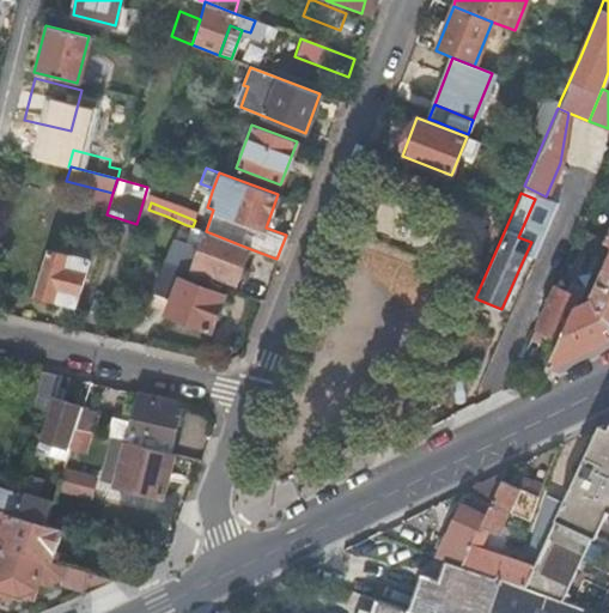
[(148,210),(141,207),(139,216),(162,225),(165,216),(148,210)]
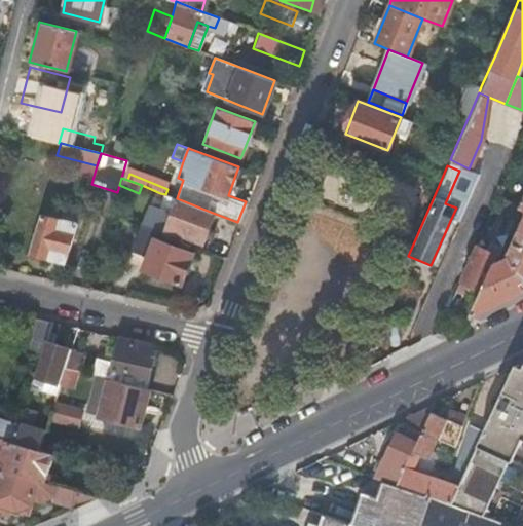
[(201,242),(213,213),(177,198),(165,194),(160,193),(155,208),(147,204),(140,225),(180,241),(182,235),(201,242)]
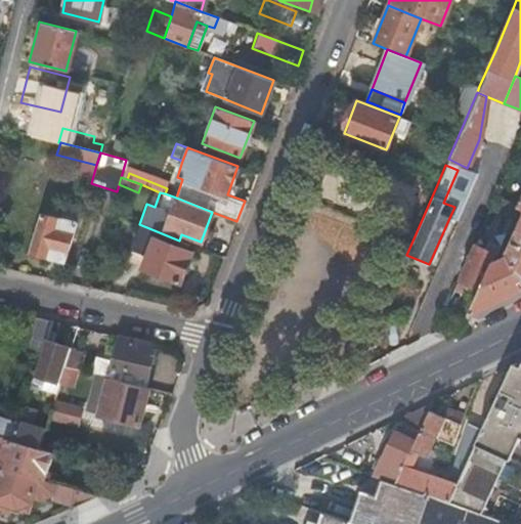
[(59,212),(57,220),(73,224),(75,217),(59,212)]
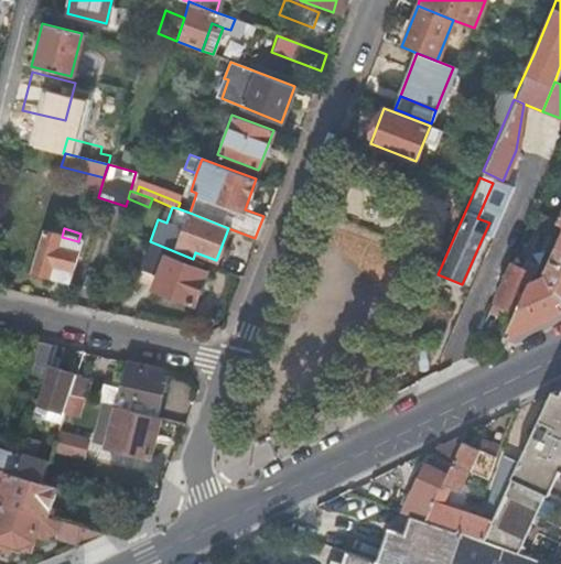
[(62,237),(41,230),(29,271),(65,282),(78,241),(62,237)]
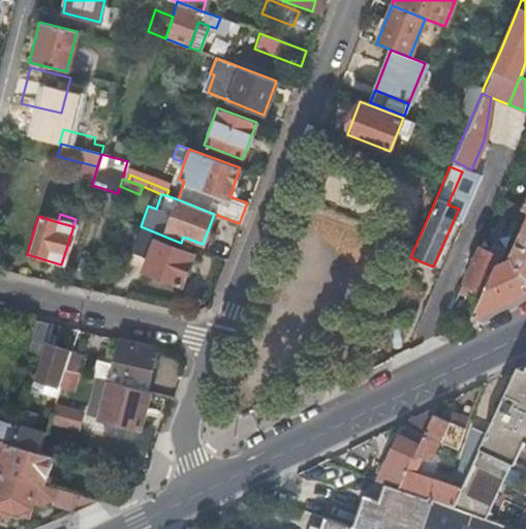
[(185,251),(188,245),(181,243),(141,226),(140,226),(126,263),(181,284),(192,254),(185,251)]
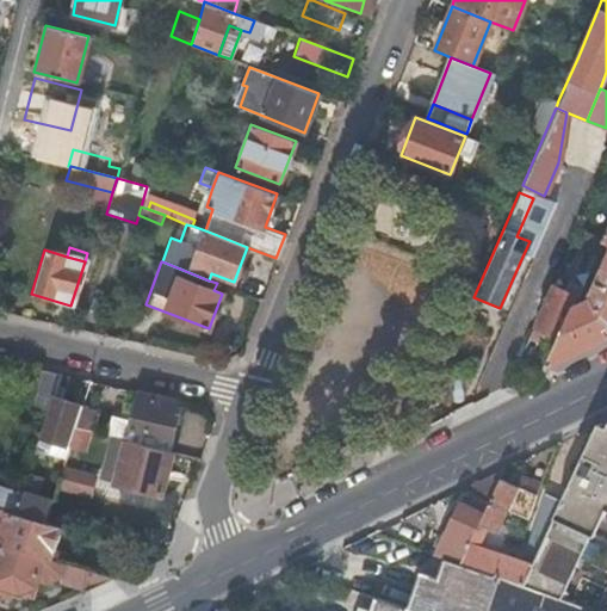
[(594,295),(606,321),(606,267),(605,266),(593,292),(594,295)]
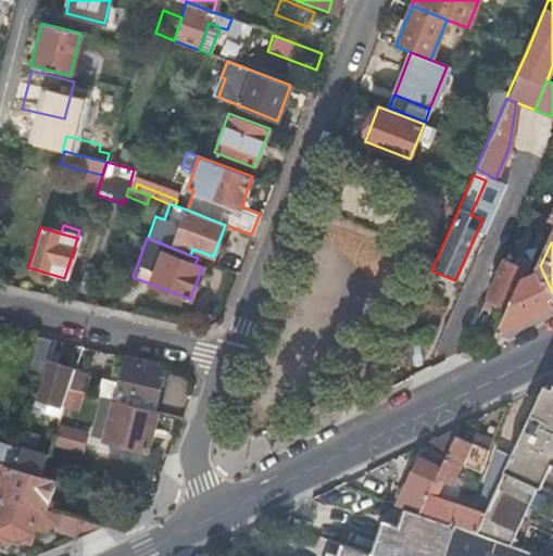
[(502,258),(486,295),(508,305),(523,276),(525,269),(502,258)]
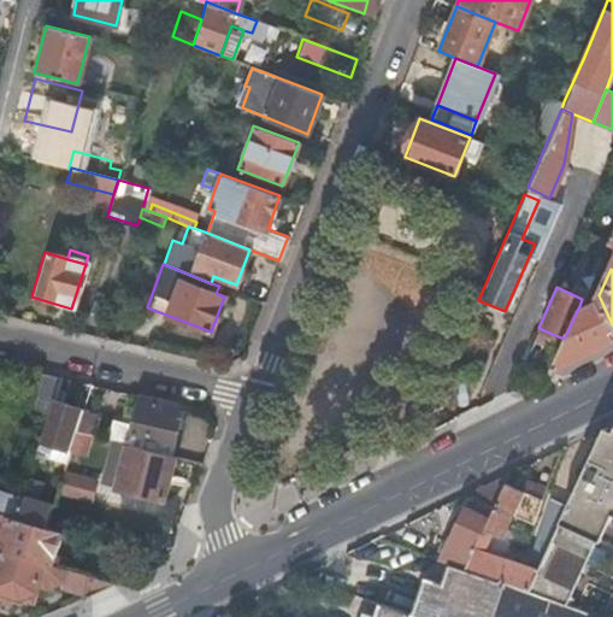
[(581,305),(550,371),(612,341),(612,324),(600,298),(581,305)]
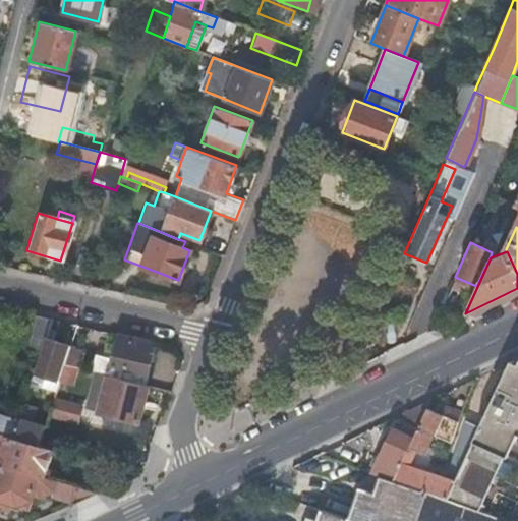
[(48,317),(31,313),(22,348),(38,352),(43,337),(48,317)]
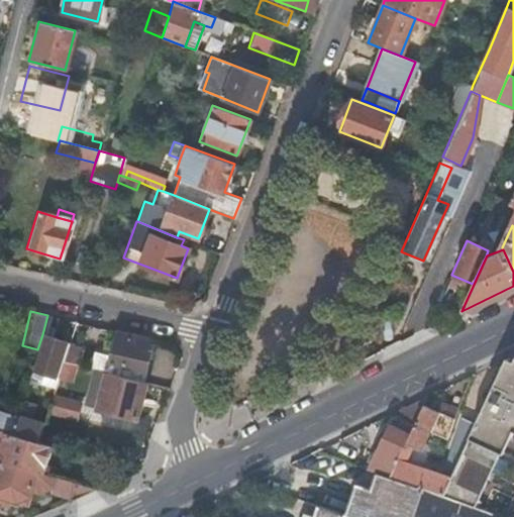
[(145,349),(148,338),(116,331),(110,355),(94,351),(90,367),(106,372),(141,381),(149,350),(145,349)]
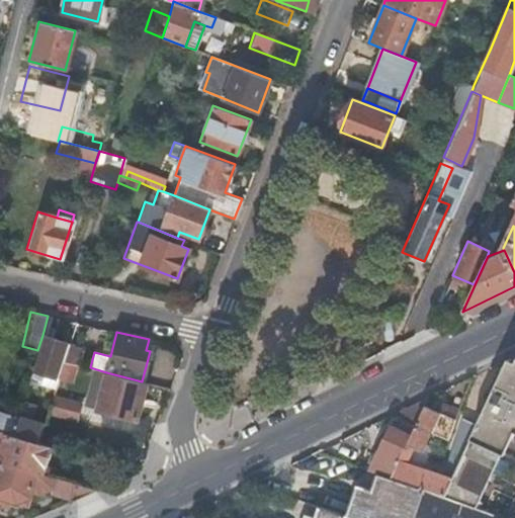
[(37,350),(29,379),(39,382),(43,372),(57,376),(57,375),(62,360),(67,342),(43,335),(37,350)]
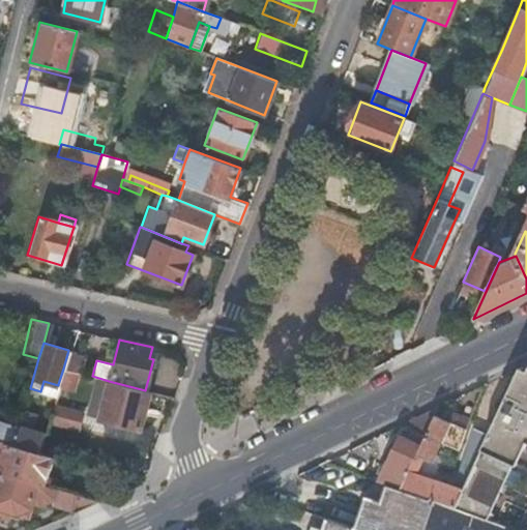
[(81,353),(68,350),(63,369),(76,372),(81,353)]
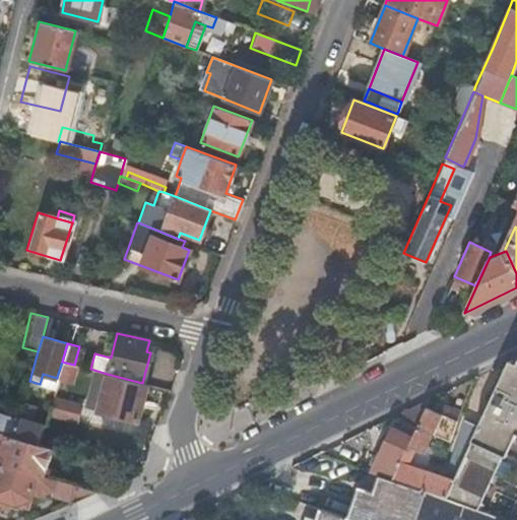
[(516,355),(507,361),(492,395),(506,402),(504,407),(509,409),(512,404),(516,406),(516,355)]
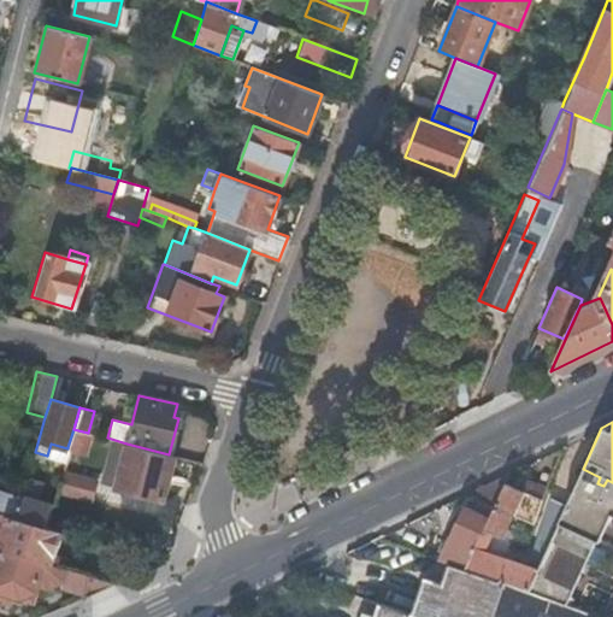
[(88,433),(74,429),(68,447),(82,452),(88,433)]
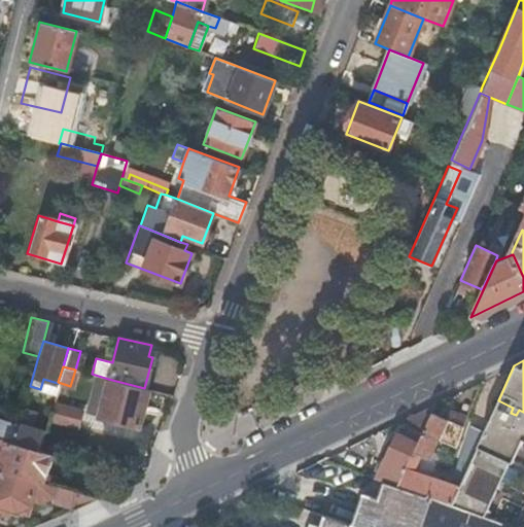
[(55,393),(58,383),(43,379),(40,389),(55,393)]
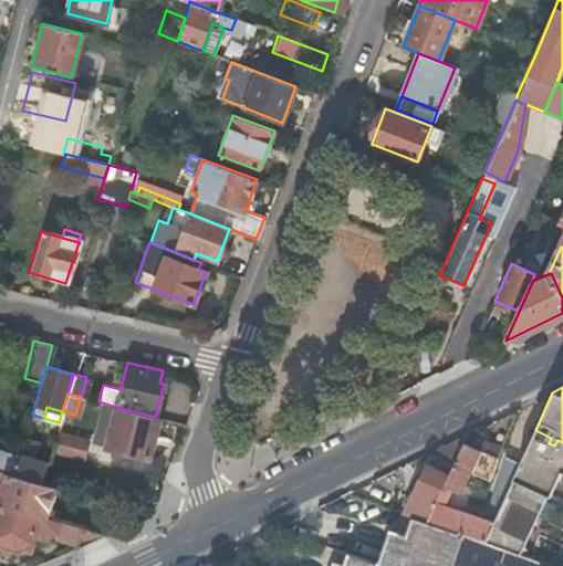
[(147,457),(158,418),(155,417),(116,407),(105,446),(147,457)]
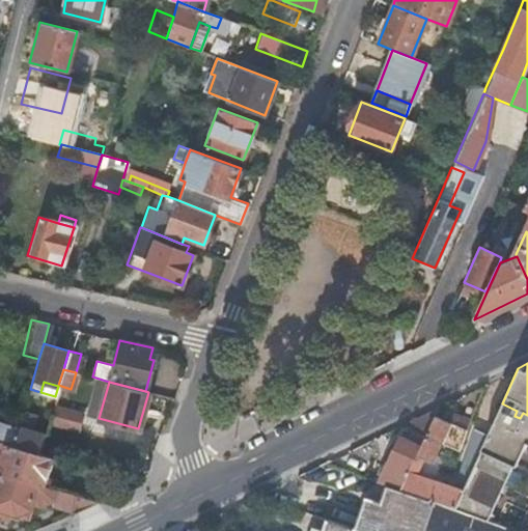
[(54,406),(51,425),(80,430),(83,411),(54,406)]
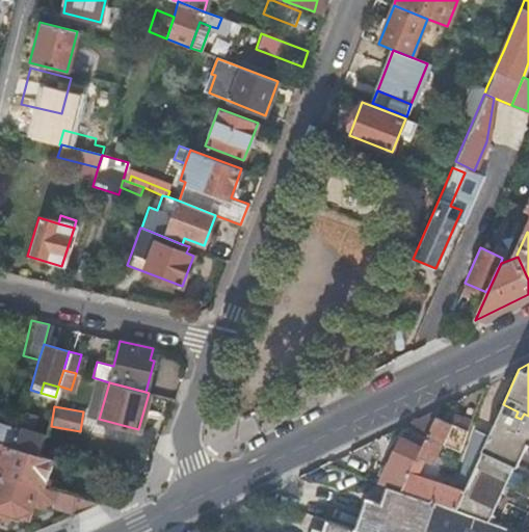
[(375,483),(385,486),(399,493),(407,474),(414,459),(415,458),(432,419),(437,409),(410,423),(411,432),(405,442),(398,439),(392,452),(387,449),(381,459),(387,461),(386,463),(385,463),(375,483)]
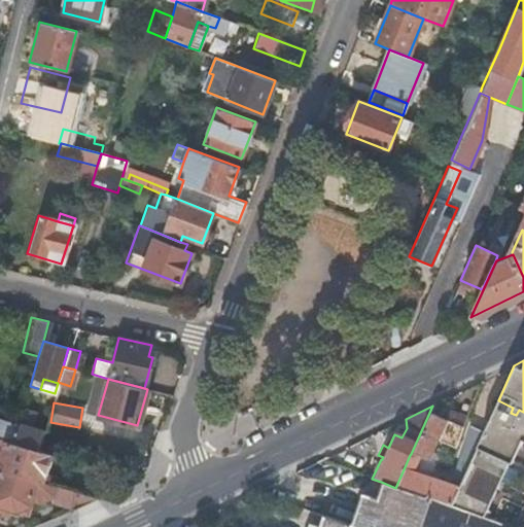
[(411,454),(410,455),(424,461),(427,455),(419,451),(424,440),(449,451),(460,429),(451,425),(455,416),(432,406),(428,415),(411,454)]
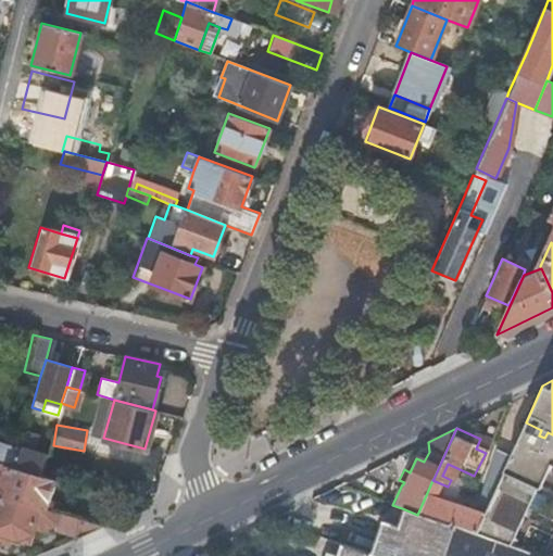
[(20,446),(14,466),(39,474),(46,454),(32,450),(36,434),(24,431),(20,446)]
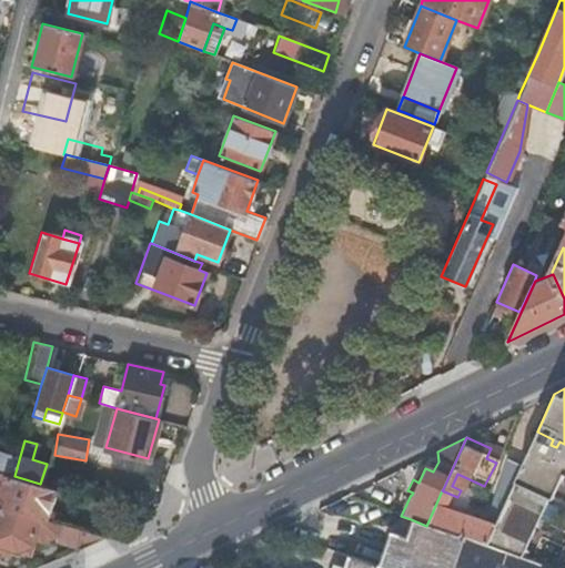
[(0,472),(7,474),(14,476),(20,456),(0,449),(0,472)]
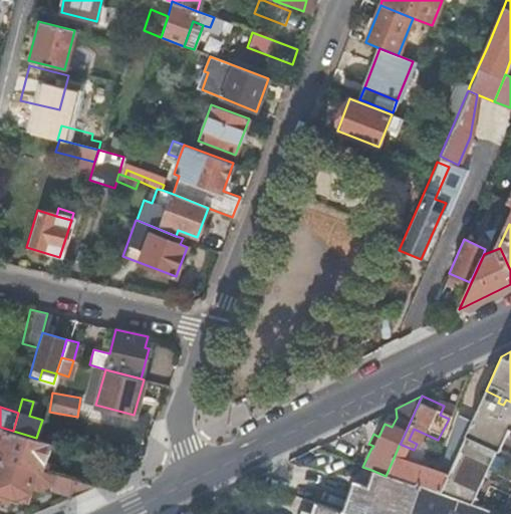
[(439,495),(491,513),(492,513),(510,513),(510,493),(464,477),(476,452),(475,446),(490,415),(477,409),(471,424),(447,477),(439,495)]
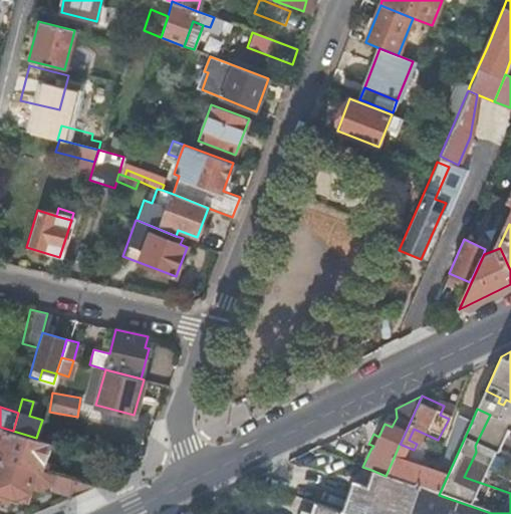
[(447,477),(471,424),(457,418),(436,458),(429,471),(404,462),(394,458),(386,476),(439,495),(447,477)]
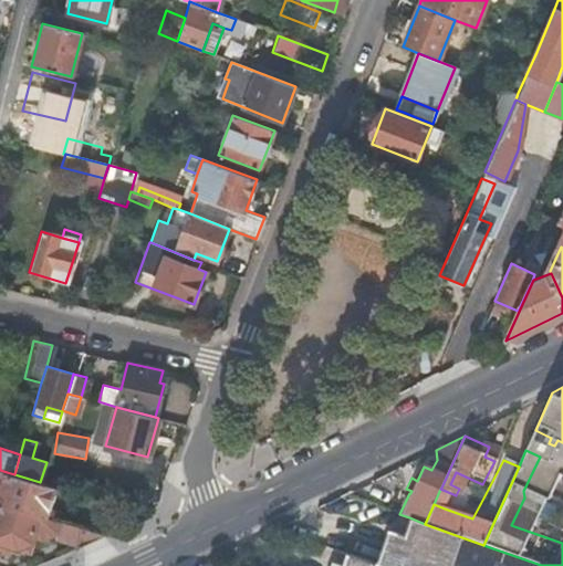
[(7,472),(0,492),(0,503),(39,515),(43,516),(47,507),(48,507),(54,486),(40,482),(14,474),(7,472)]
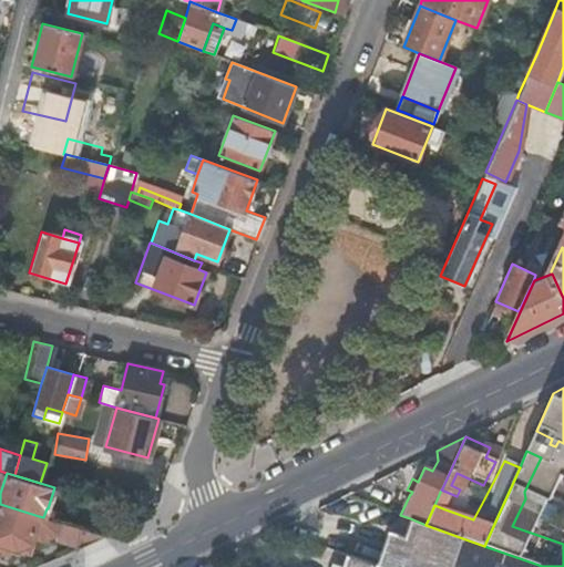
[(52,539),(78,548),(101,535),(59,523),(43,517),(39,516),(0,504),(0,552),(1,552),(3,544),(28,552),(32,536),(41,539),(54,534),(52,539)]
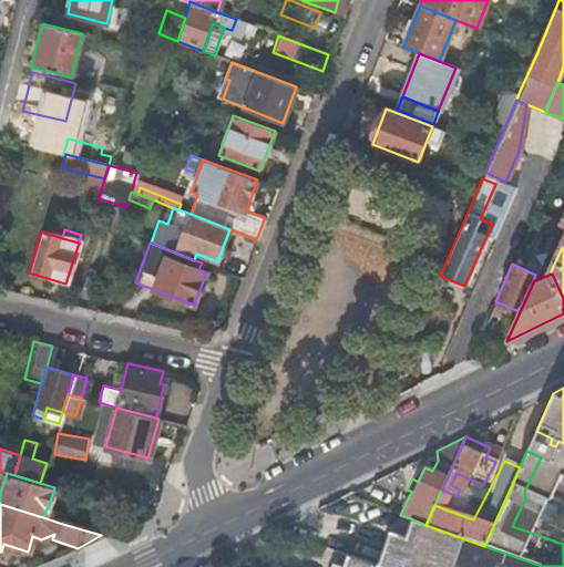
[(376,566),(377,566),(541,566),(542,566),(484,546),(426,525),(410,518),(402,536),(389,532),(376,566)]
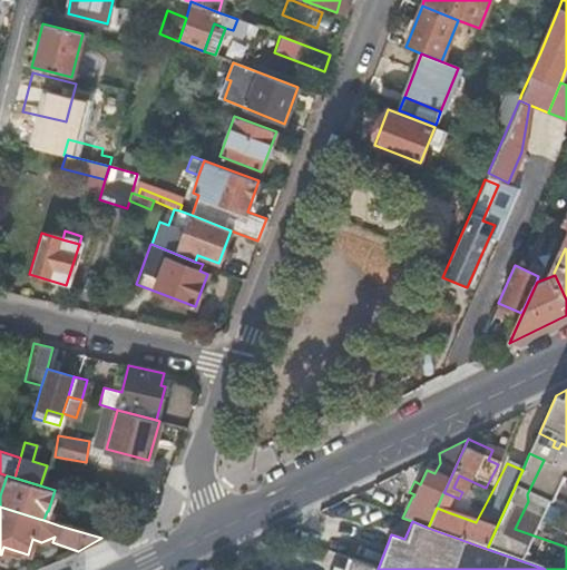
[(379,569),(378,569),(350,560),(345,569),(343,569),(335,567),(334,569),(379,569)]
